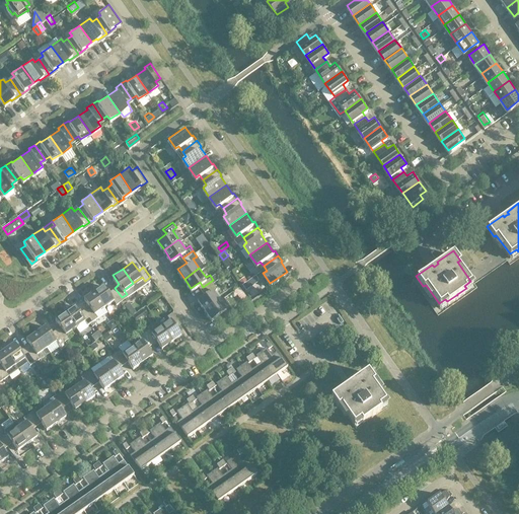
[(210,274),(213,278),(218,275),(215,270),(210,274)]
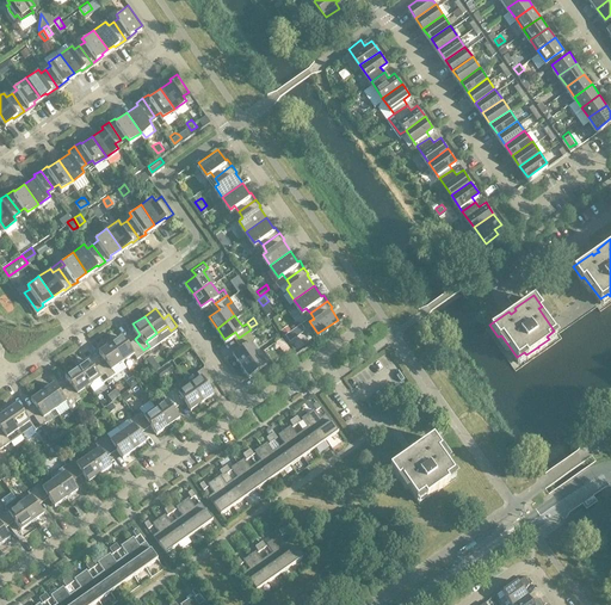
[(255,335),(251,329),(239,338),(244,343),(233,351),(241,362),(258,350),(251,339),(255,335)]
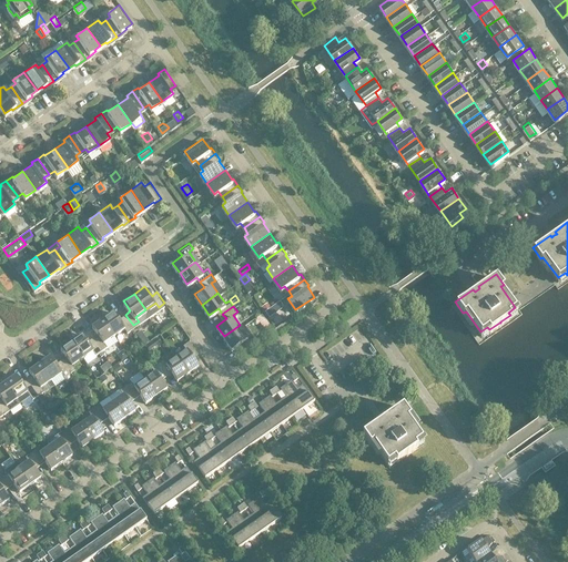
[(113,308),(102,316),(114,331),(124,325),(128,329),(133,325),(125,315),(120,318),(113,308)]
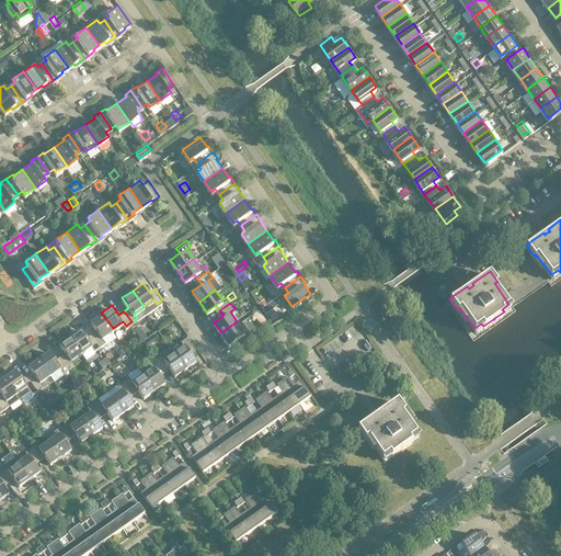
[(113,328),(101,313),(91,319),(98,329),(92,333),(100,343),(105,340),(103,336),(113,328)]
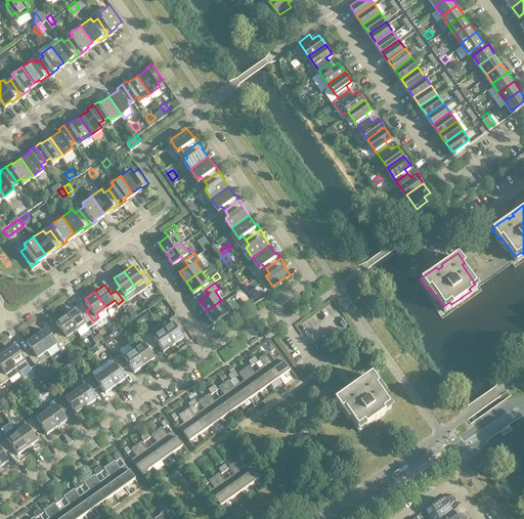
[(228,309),(221,300),(207,310),(213,320),(222,314),(226,318),(235,311),(232,306),(228,309)]
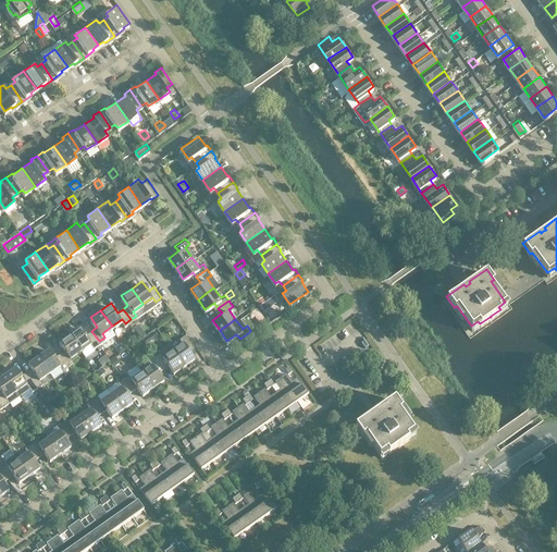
[(81,324),(70,332),(81,347),(90,341),(94,345),(99,341),(91,331),(87,334),(81,324)]
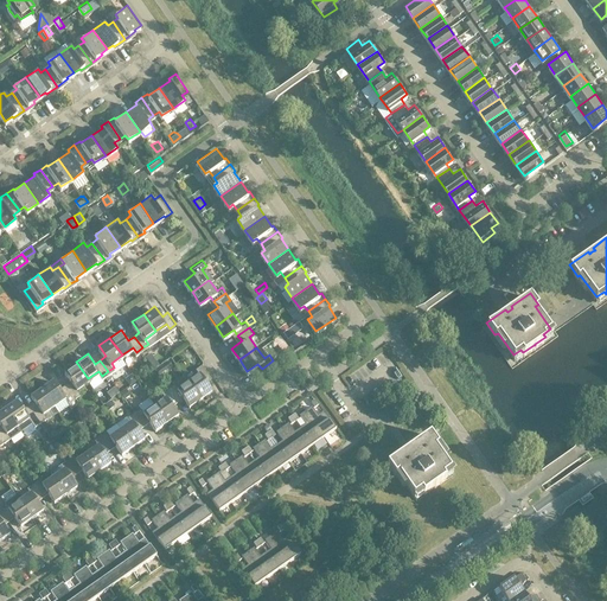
[(88,378),(76,362),(64,369),(72,379),(66,384),(75,395),(81,391),(77,387),(88,378)]
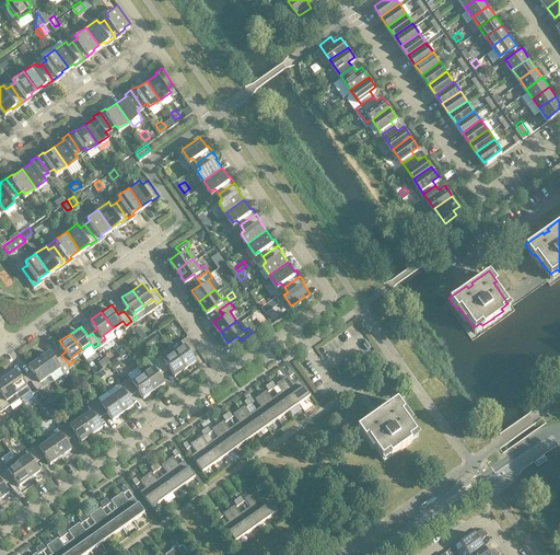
[(184,342),(174,349),(185,365),(196,358),(189,348),(194,344),(186,334),(181,337),(184,342)]
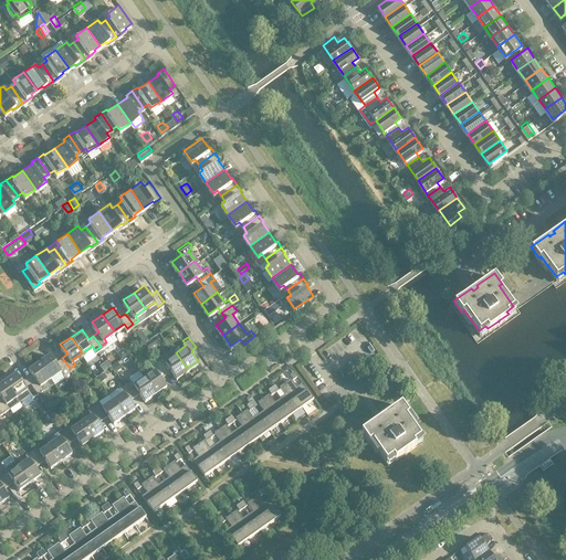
[(39,359),(51,374),(54,380),(64,373),(67,377),(73,372),(70,368),(62,358),(56,361),(50,351),(39,359)]
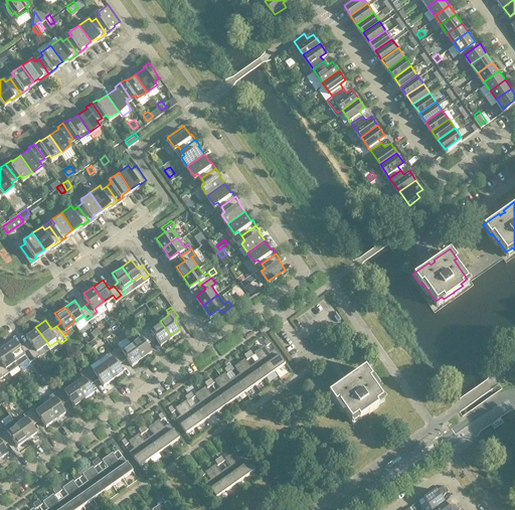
[(170,335),(160,321),(151,327),(148,323),(143,327),(150,337),(154,333),(160,342),(170,335)]
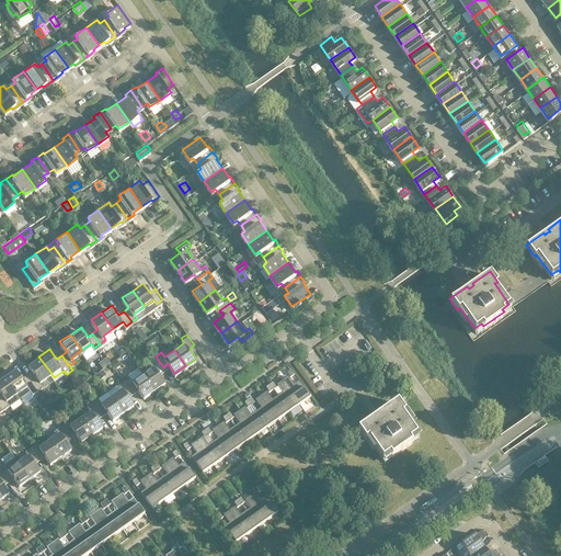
[(50,372),(38,356),(29,364),(33,370),(27,373),(37,387),(43,384),(41,379),(50,372)]
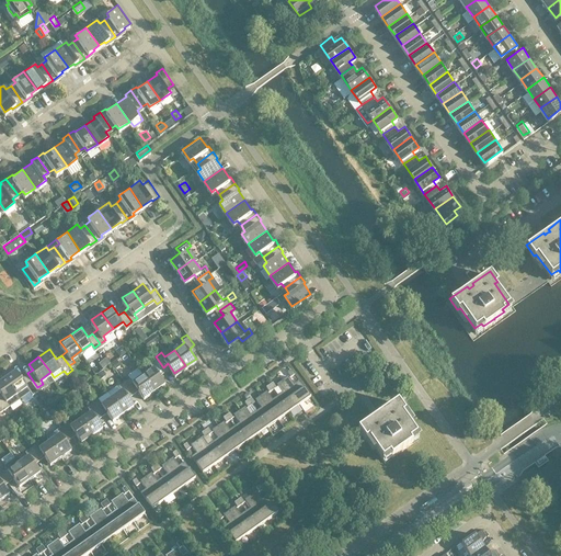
[(163,367),(156,356),(150,360),(152,364),(142,372),(155,387),(164,381),(158,371),(163,367)]
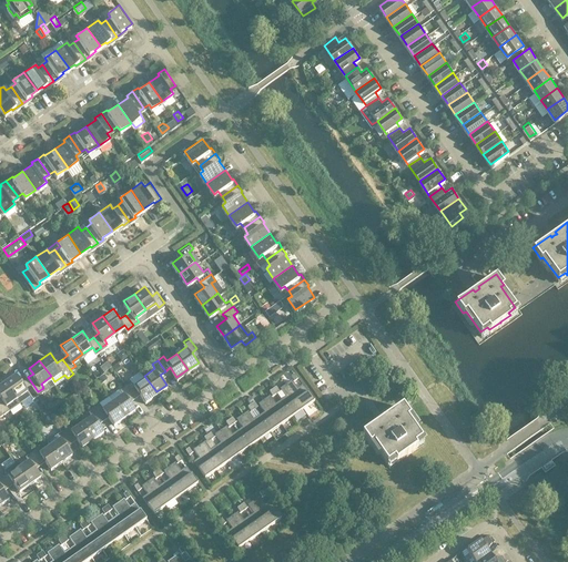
[(16,371),(6,379),(17,395),(27,388),(32,396),(38,391),(28,377),(22,381),(16,371)]
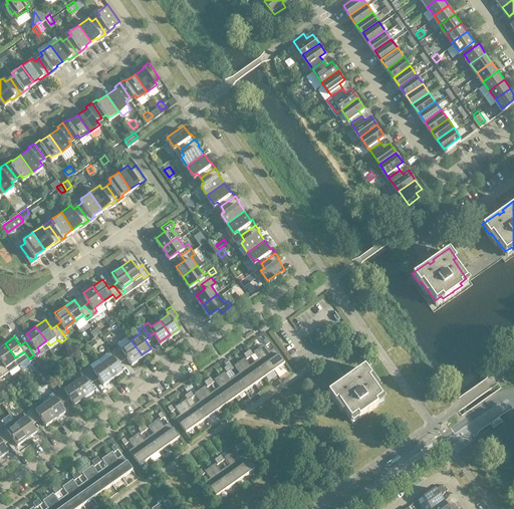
[(142,354),(131,340),(121,346),(118,342),(113,346),(120,356),(125,352),(132,361),(142,354)]
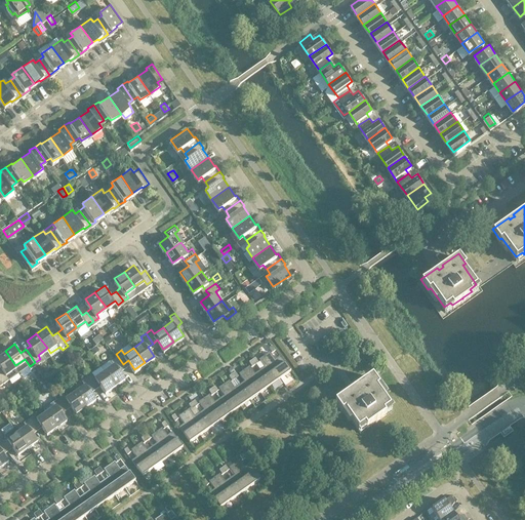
[(270,348),(265,352),(280,374),(290,367),(280,352),(275,356),(270,348)]
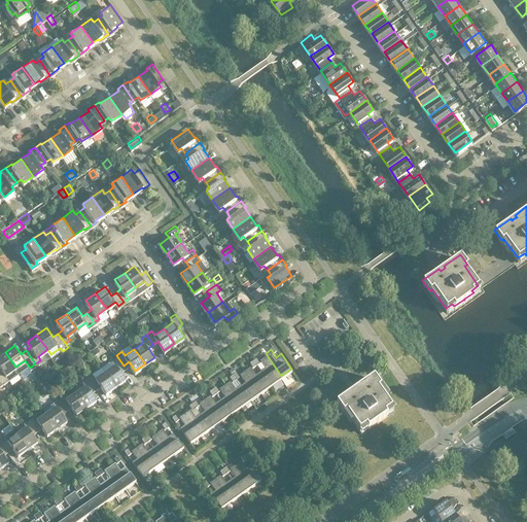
[(15,367),(5,352),(0,354),(0,366),(1,368),(0,369),(0,376),(3,381),(9,378),(6,374),(15,367)]
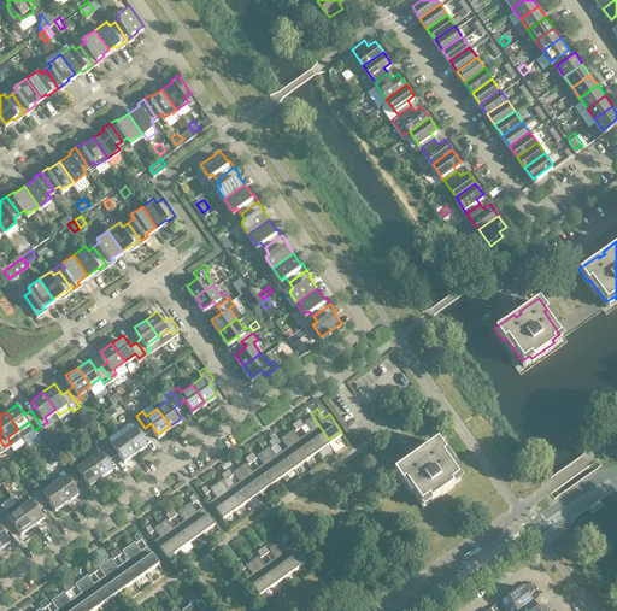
[(329,440),(311,413),(304,418),(311,427),(305,430),(317,448),(329,440)]
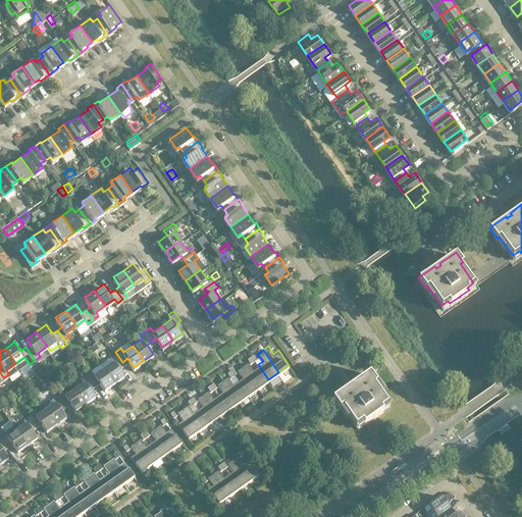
[(122,362),(115,352),(110,355),(113,359),(104,366),(114,380),(124,374),(118,365),(122,362)]
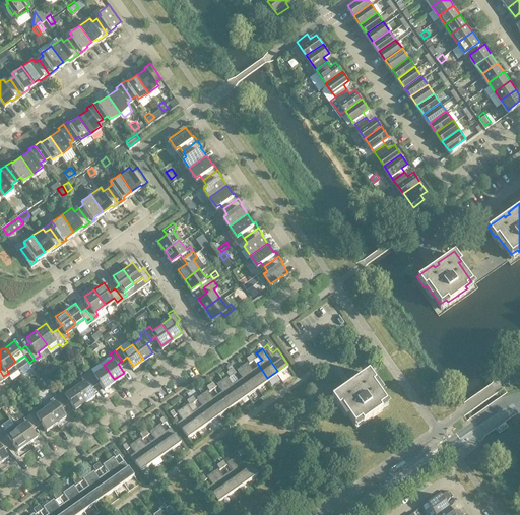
[(247,359),(242,363),(258,385),(267,378),(257,363),(252,366),(247,359)]
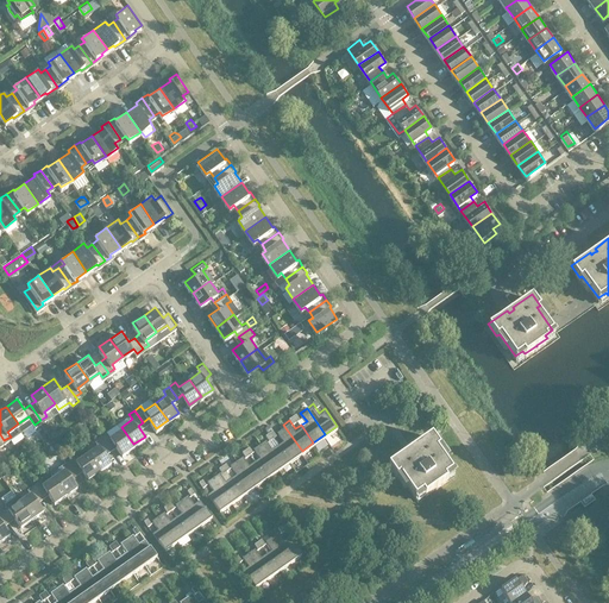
[(302,451),(283,425),(277,428),(283,438),(277,441),(290,459),(302,451)]
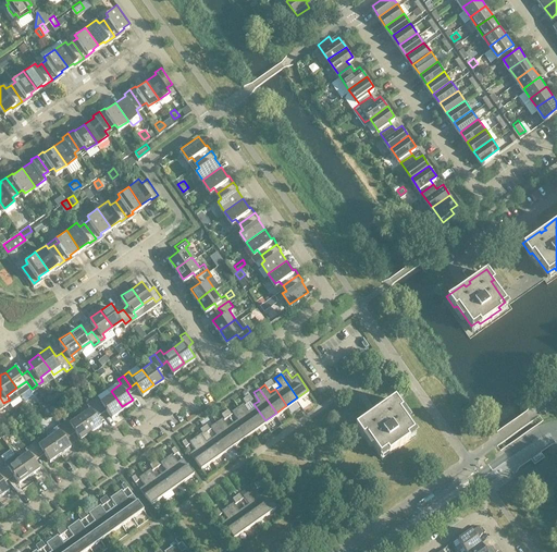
[(122,406),(111,391),(101,397),(98,393),(93,397),(100,408),(104,404),(112,414),(122,406)]
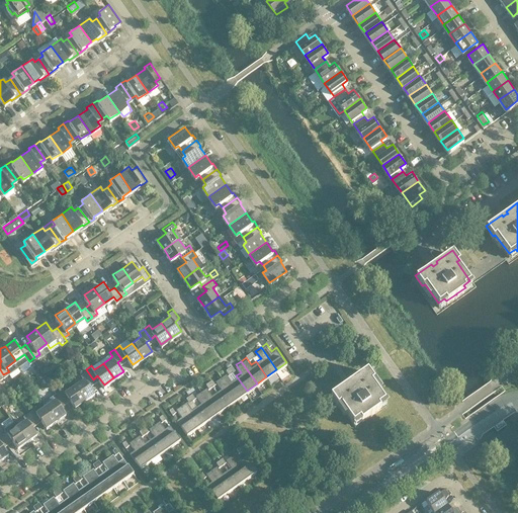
[(345,382),(330,394),(337,404),(340,402),(346,411),(353,421),(359,416),(361,419),(380,406),(378,403),(384,399),(378,389),(376,386),(375,386),(371,379),(374,377),(367,367),(352,378),(351,379),(352,380),(348,385),(347,382),(346,382),(345,382)]
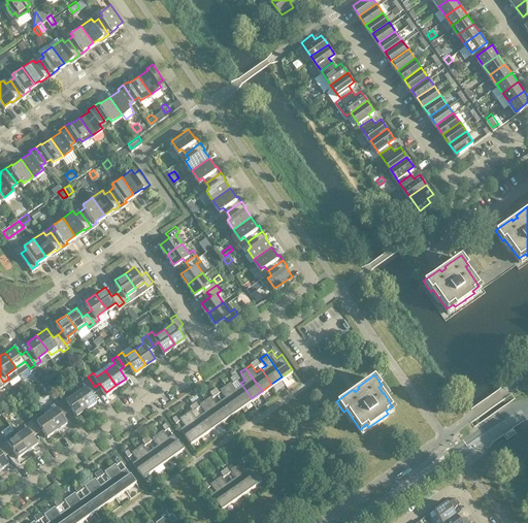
[(95,387),(88,377),(83,380),(85,384),(75,391),(87,405),(96,399),(90,390),(95,387)]
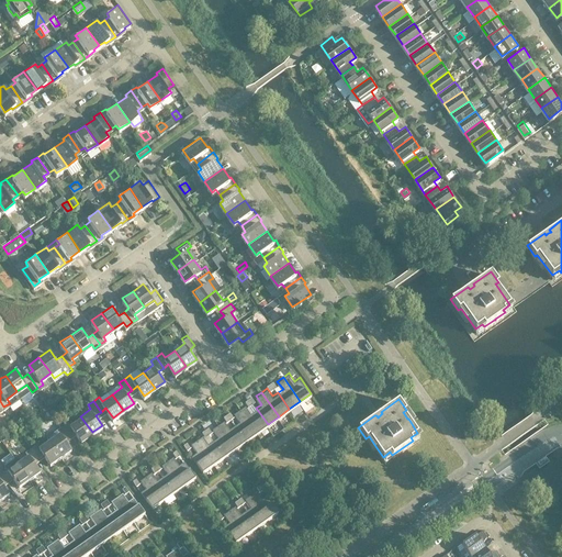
[(246,403),(239,408),(257,432),(268,424),(256,408),(251,411),(246,403)]
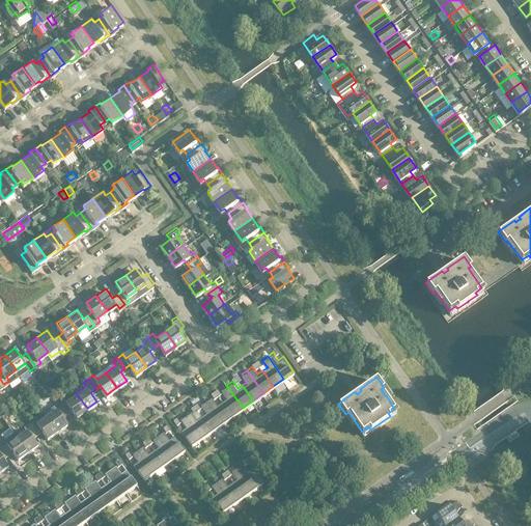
[(243,408),(226,385),(221,388),(226,396),(222,399),(232,415),(243,408)]
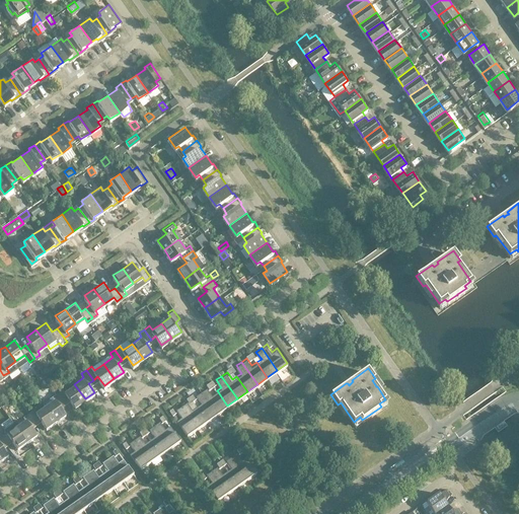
[(85,398),(74,384),(65,390),(63,386),(57,390),(64,400),(69,396),(75,406),(85,398)]
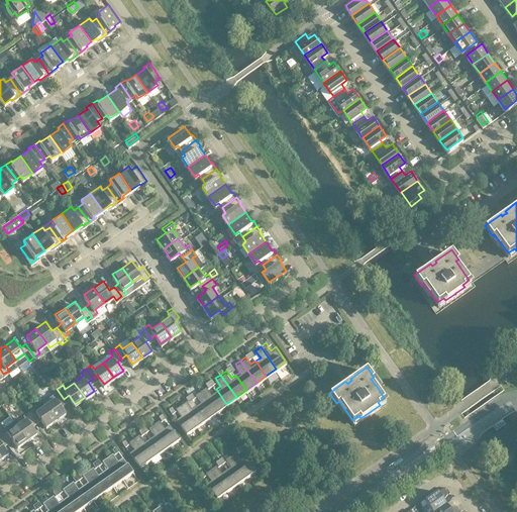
[(206,385),(201,388),(216,410),(226,404),(216,389),(211,392),(206,385)]
